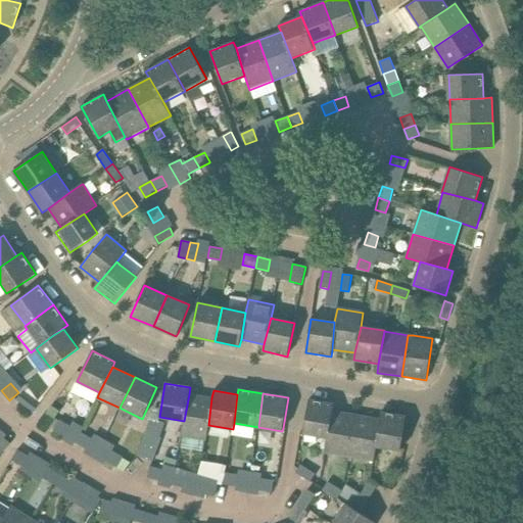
[(208,425),(211,397),(189,394),(184,421),(182,435),(206,439),(208,425)]
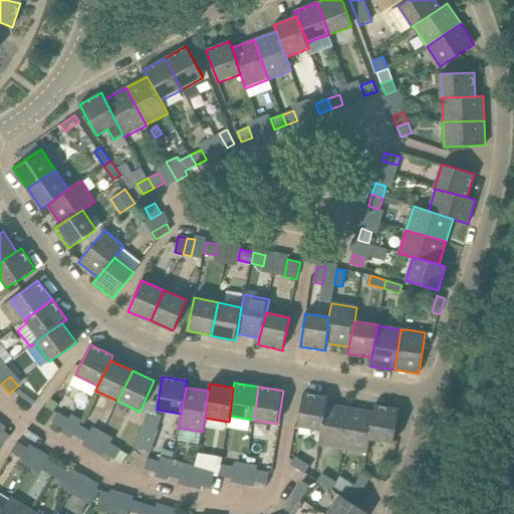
[(328,397),(327,397),(303,393),(298,426),(321,430),(327,404),(328,397)]
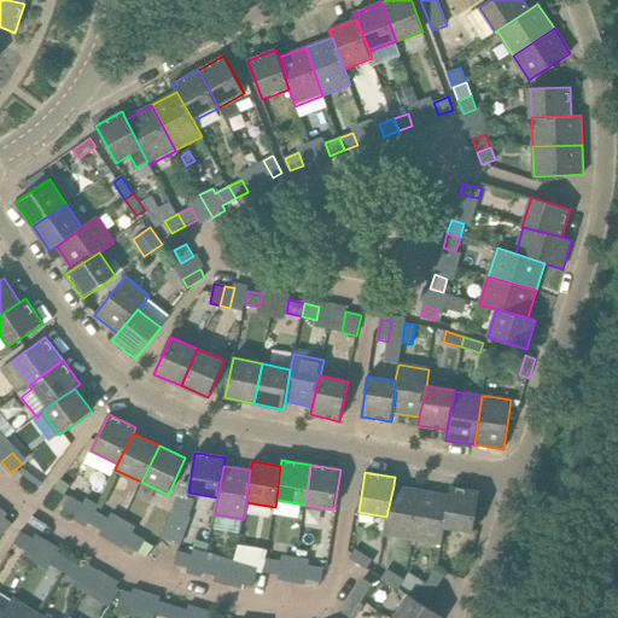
[(42,484),(34,477),(30,482),(40,488),(42,484)]
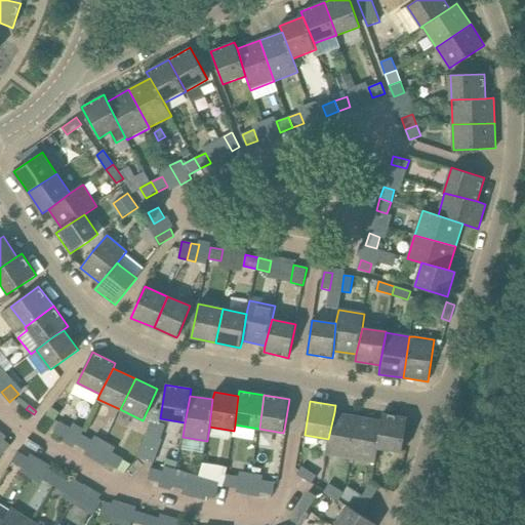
[(358,416),(334,412),(328,439),(326,454),(351,458),(358,416)]
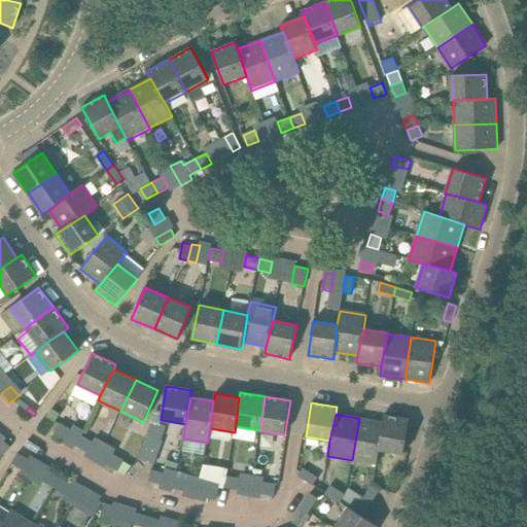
[(410,420),(385,416),(384,415),(383,422),(380,450),(403,454),(410,420)]
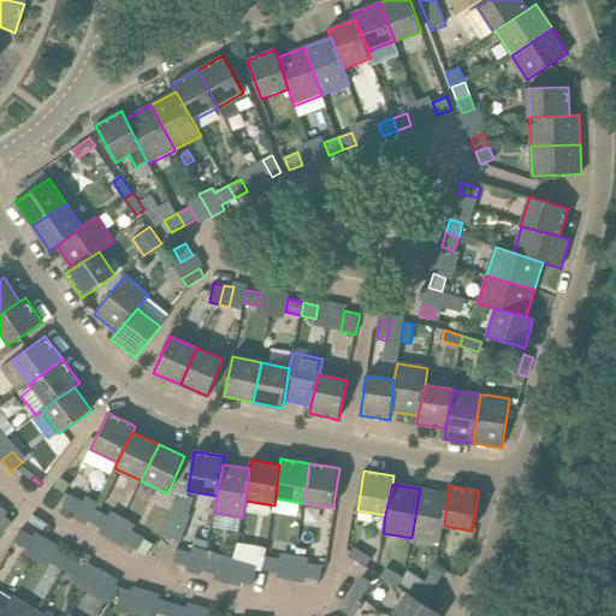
[(444,526),(448,493),(420,489),(412,538),(440,543),(444,526)]
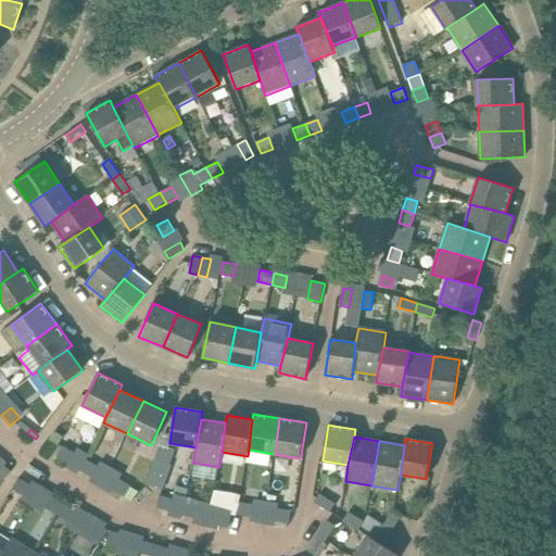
[(75,453),(63,446),(58,456),(68,464),(75,453)]
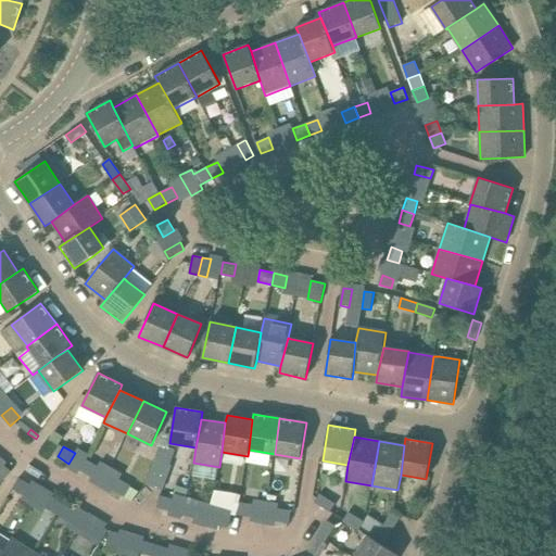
[(159,447),(155,459),(171,465),(175,451),(168,447),(168,449),(159,447)]
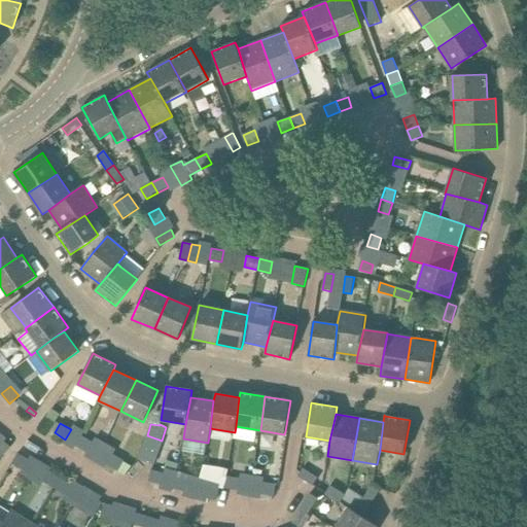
[(93,442),(81,435),(76,446),(86,452),(93,442)]
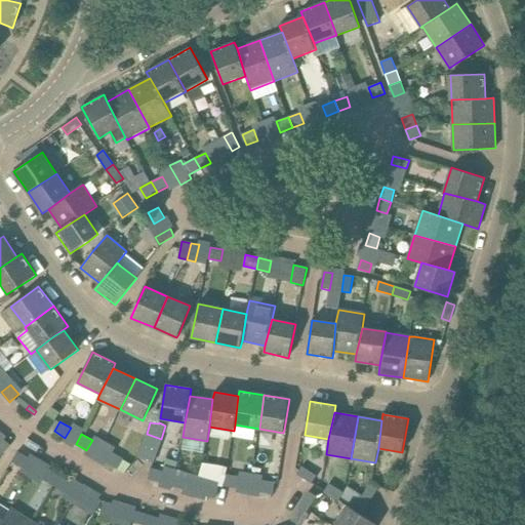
[(0,457),(10,445),(4,440),(0,444),(0,457)]
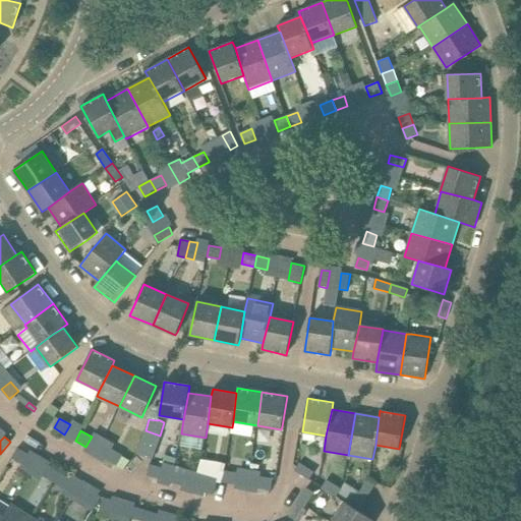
[(29,454),(17,448),(12,458),(22,464),(29,454)]
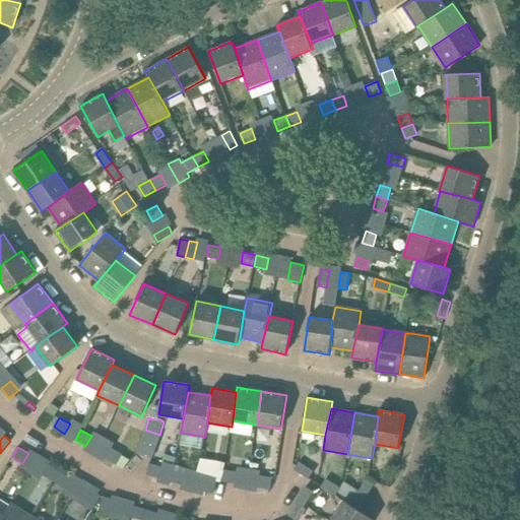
[(123,454),(112,448),(111,448),(106,457),(117,464),(123,454)]
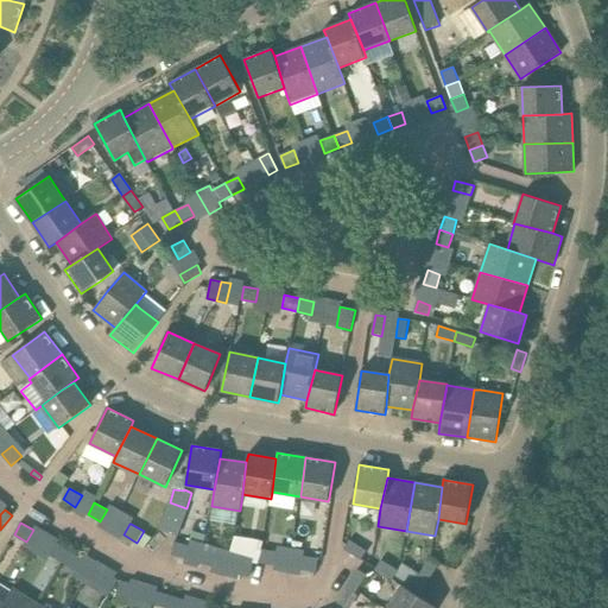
[(361,559),(367,551),(350,540),(344,549),(361,559)]
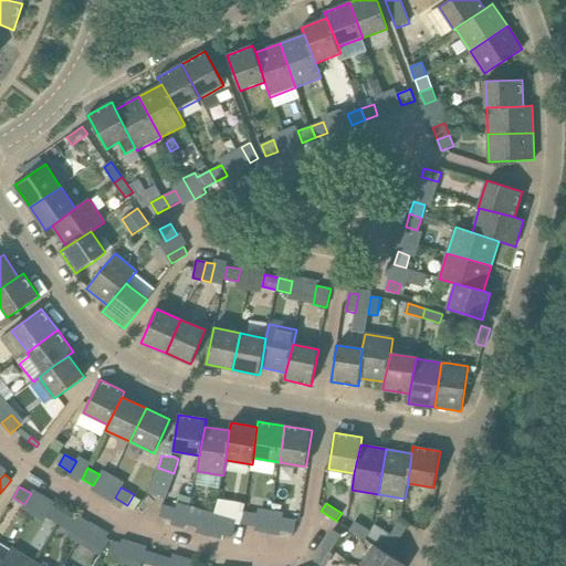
[(176,509),(163,504),(159,516),(173,520),(176,509)]
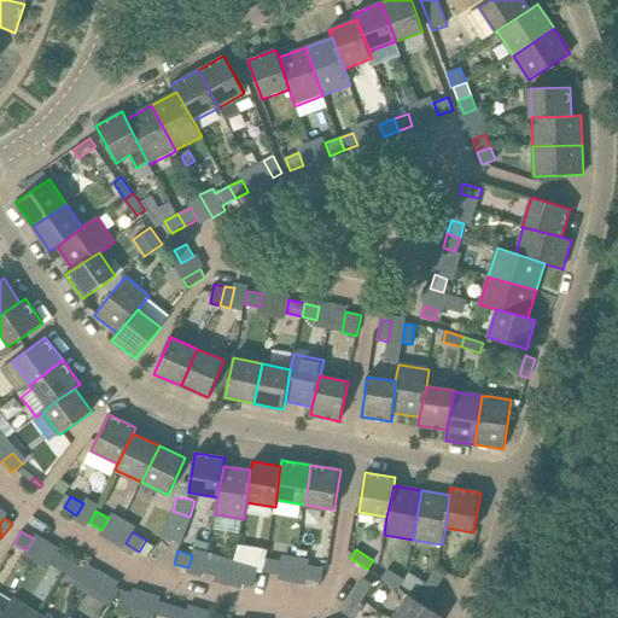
[(58,553),(51,565),(64,572),(71,560),(58,553)]
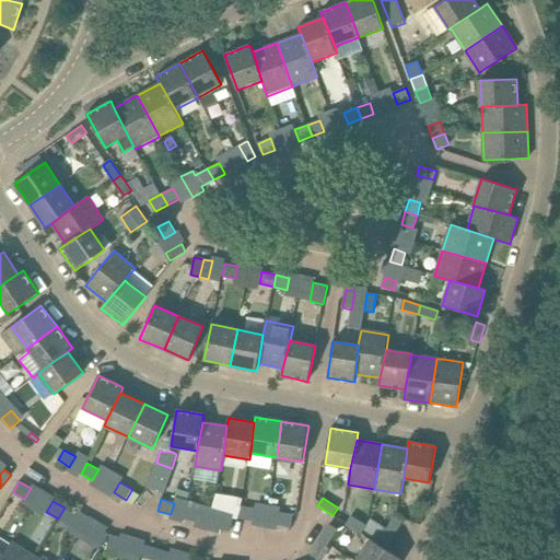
[(199,510),(187,506),(183,518),(196,522),(199,510)]
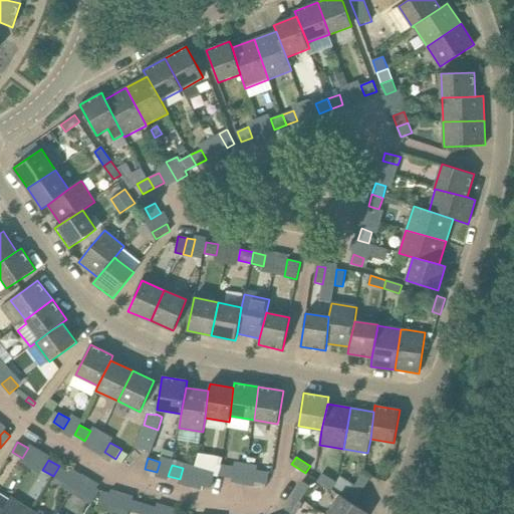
[(234,467),(222,465),(220,475),(232,478),(234,467)]
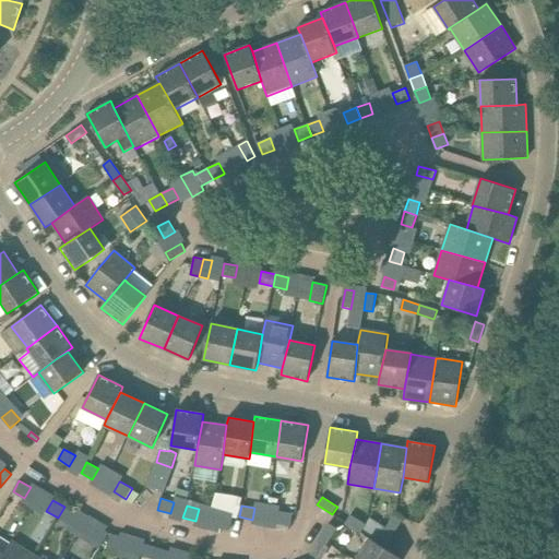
[(75,513),(64,507),(58,518),(70,524),(75,513)]
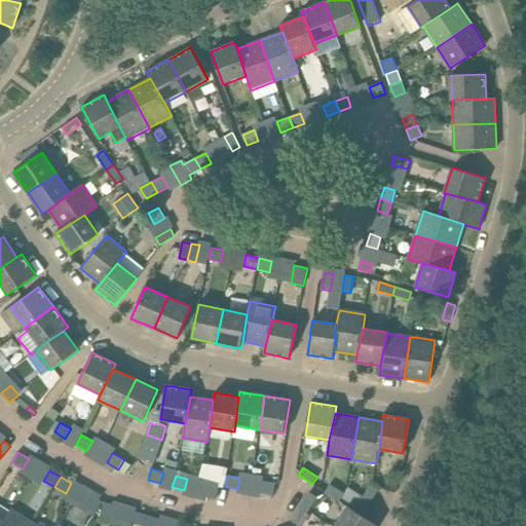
[(220,482),(212,480),(208,496),(216,499),(220,482)]
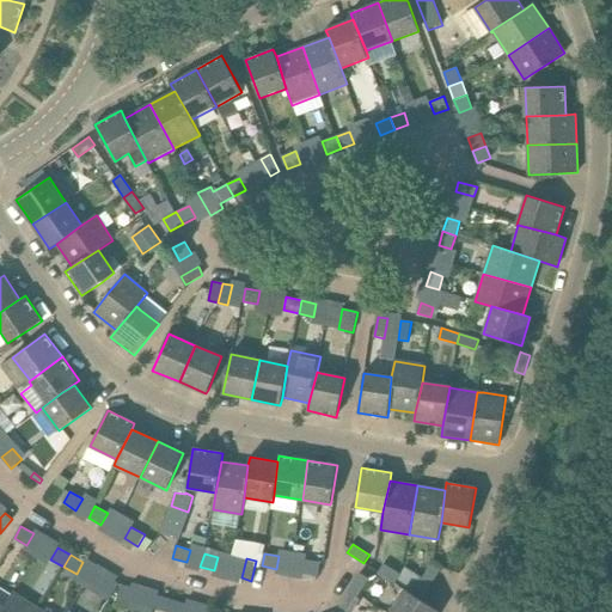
[(320,562),(306,560),(304,574),(318,576),(320,562)]
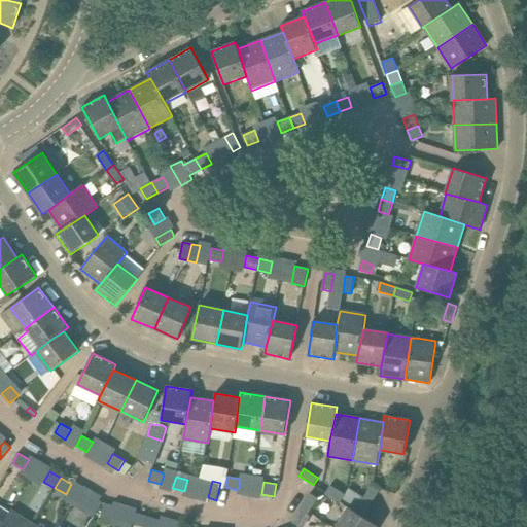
[(374,484),(364,498),(372,503),(381,489),(374,484)]
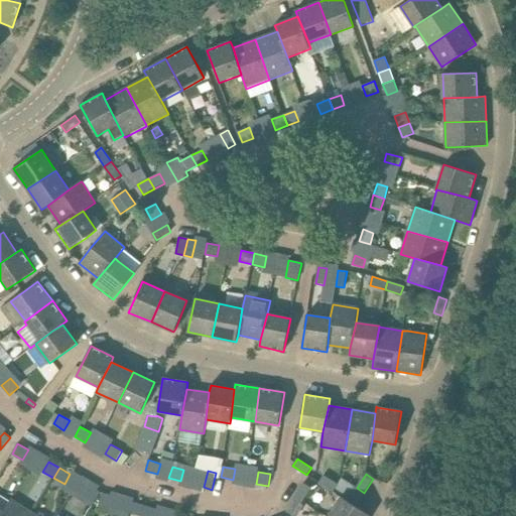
[(324,476),(319,483),(334,492),(338,485),(324,476)]
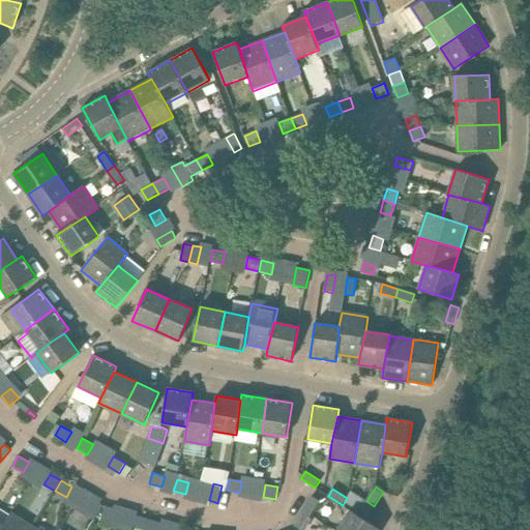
[(319,501),(312,496),(303,510),(311,516),(319,501)]
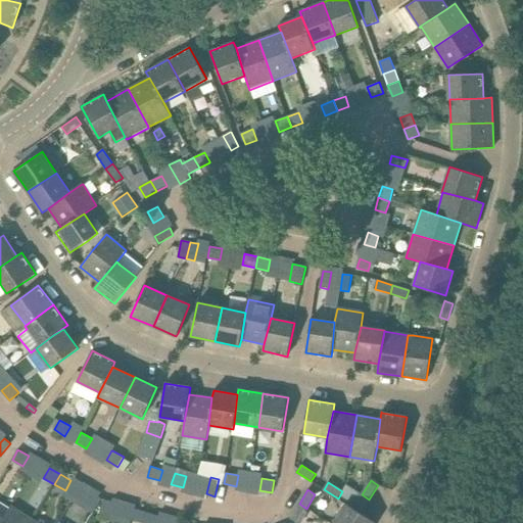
[(91,492),(83,508),(93,513),(102,498),(91,492)]
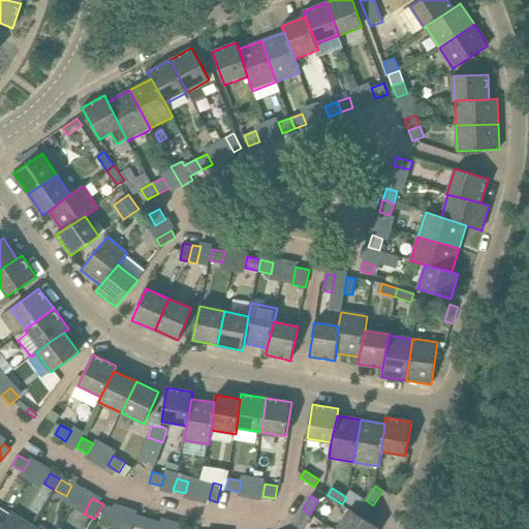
[(373,505),(366,500),(363,499),(356,508),(367,516),(373,505)]
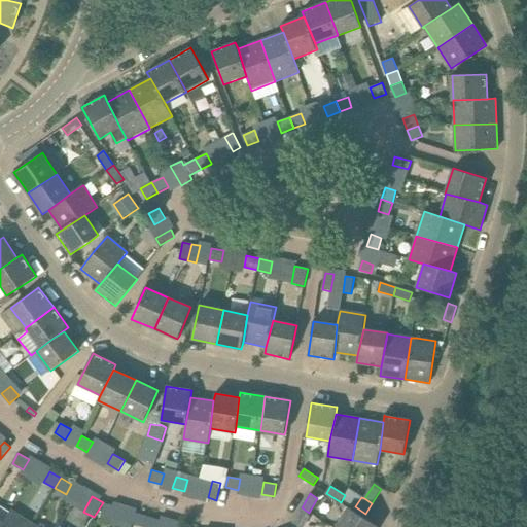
[(113,505),(105,503),(100,520),(108,523),(113,505)]
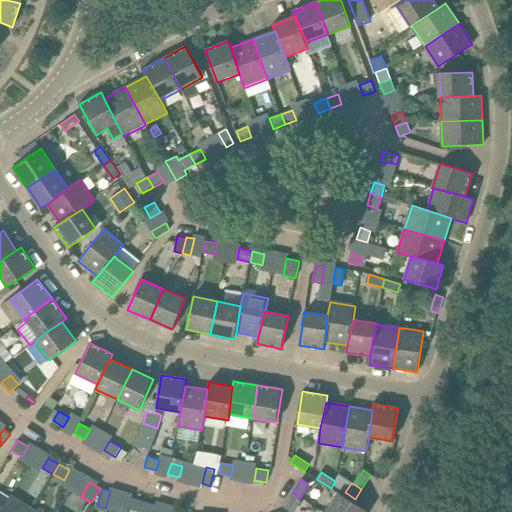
[(291,511),(300,498),(293,493),(284,507),(291,511)]
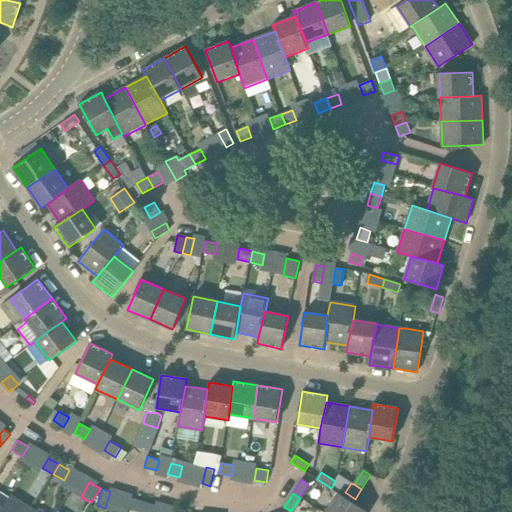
[(365,511),(367,511),(350,500),(339,493),(327,511),(365,511)]
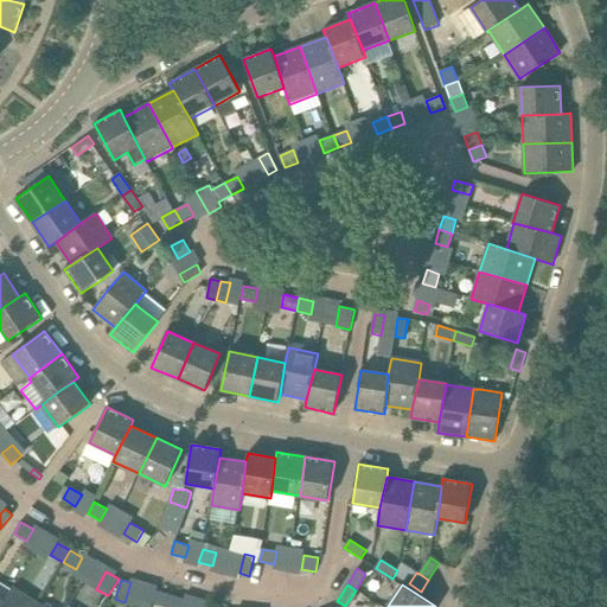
[(34,606),(38,602),(14,588),(13,587),(4,602),(0,606),(34,606)]
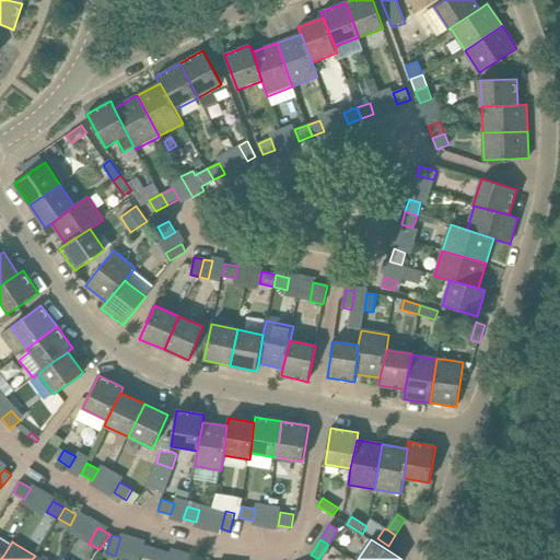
[(153,559),(158,549),(144,545),(141,557),(152,559),(153,559)]
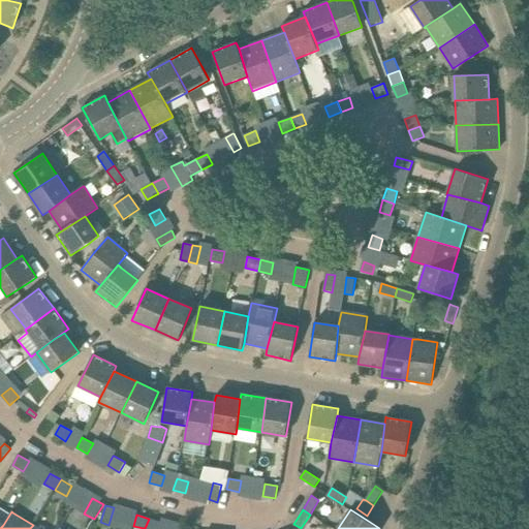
[(158,528),(160,522),(149,519),(145,528),(158,528)]
